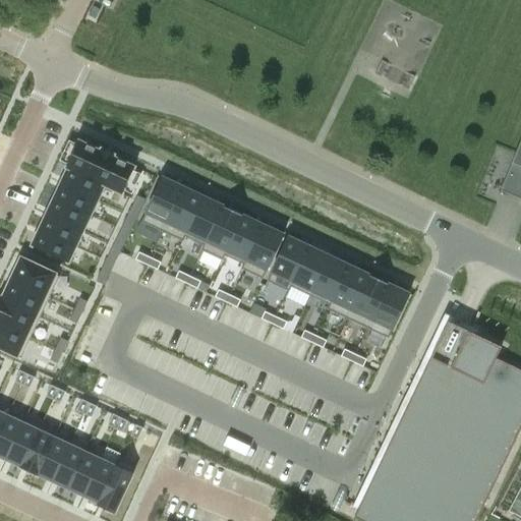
[(520,200),(520,137),(500,192),(520,200)]
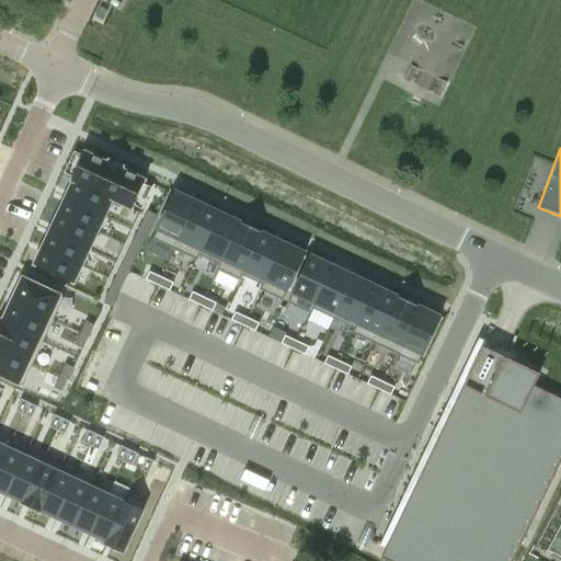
[(83,152),(71,180),(132,208),(144,181),(121,170),(122,168),(109,160),(107,163),(83,152)]
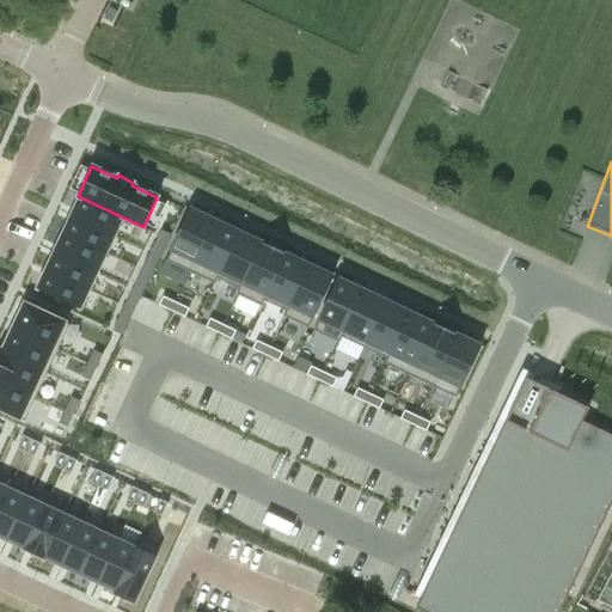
[(79,199),(72,215),(112,236),(121,218),(142,228),(144,227),(78,196),(77,197),(79,199)]
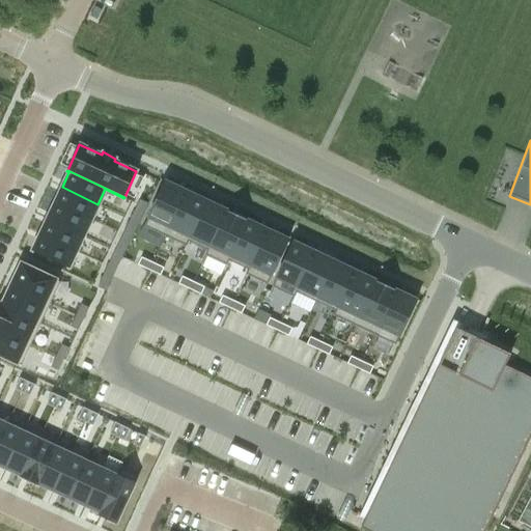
[(165,182),(144,226),(165,236),(187,192),(165,182)]
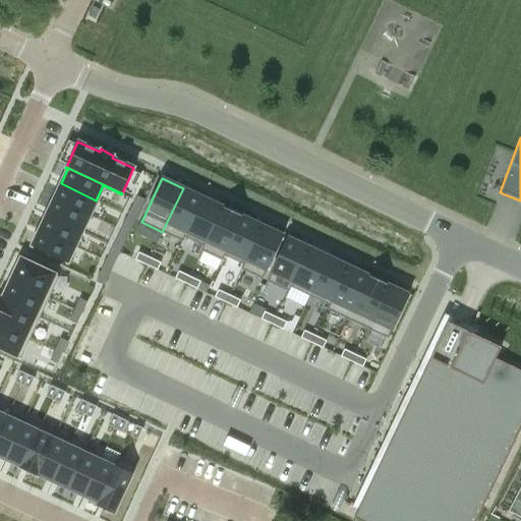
[(61,183),(54,198),(89,216),(96,200),(61,183)]
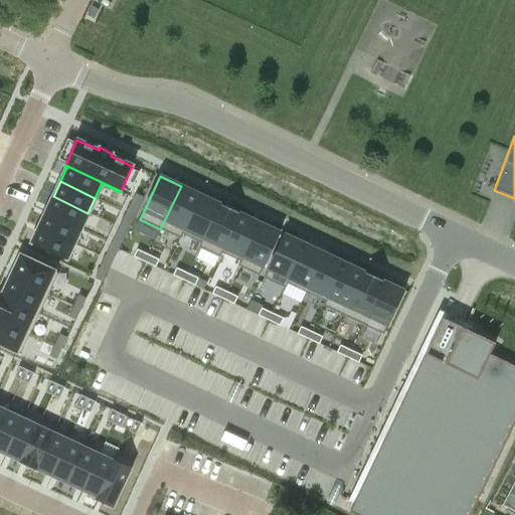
[(181,186),(160,229),(180,238),(200,195),(181,186)]
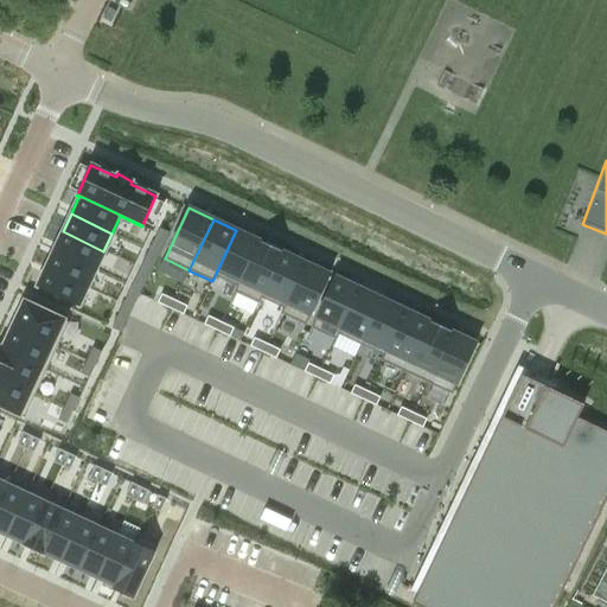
[(236,230),(212,281),(213,282),(216,276),(236,287),(234,292),(235,292),(260,241),(236,230)]
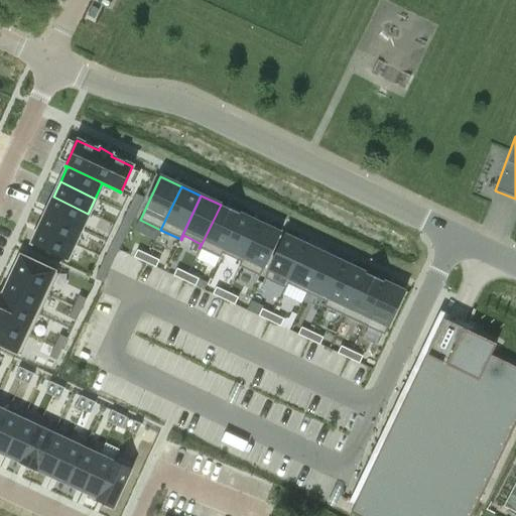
[(53,197),(45,213),(81,229),(88,214),(53,197)]
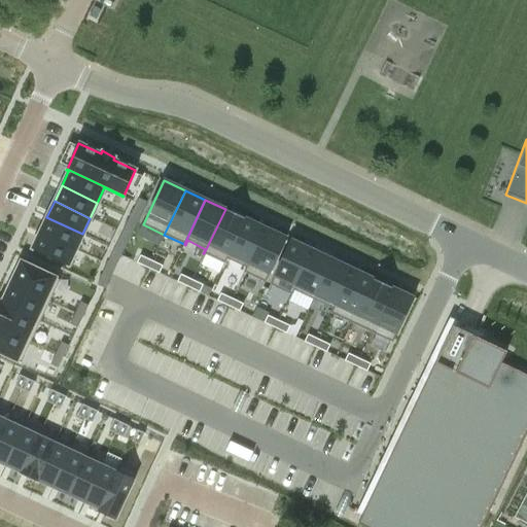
[(136,202),(131,212),(138,215),(143,205),(136,202)]
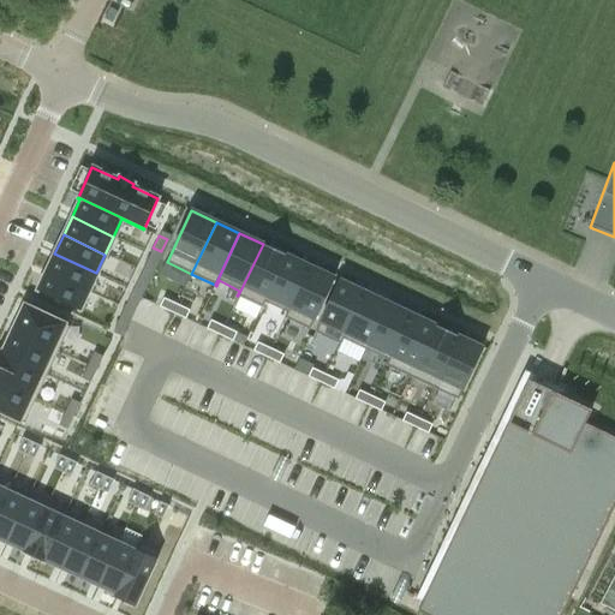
[(263,244),(238,296),(262,308),(286,255),(263,244)]
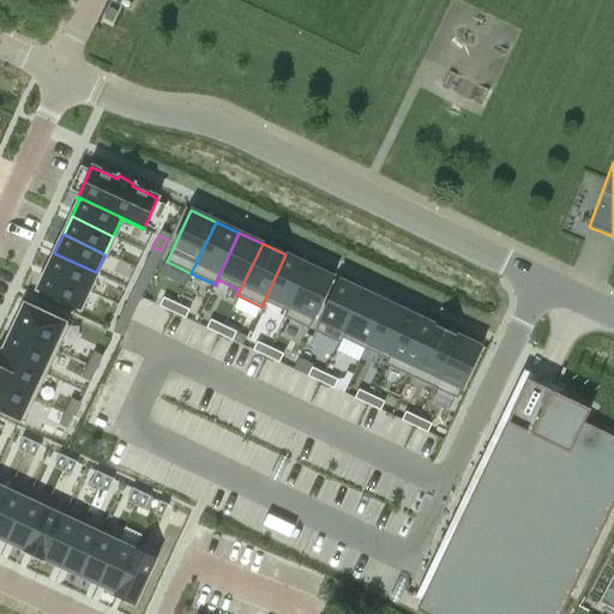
[(152,247),(146,259),(156,263),(161,251),(152,247)]
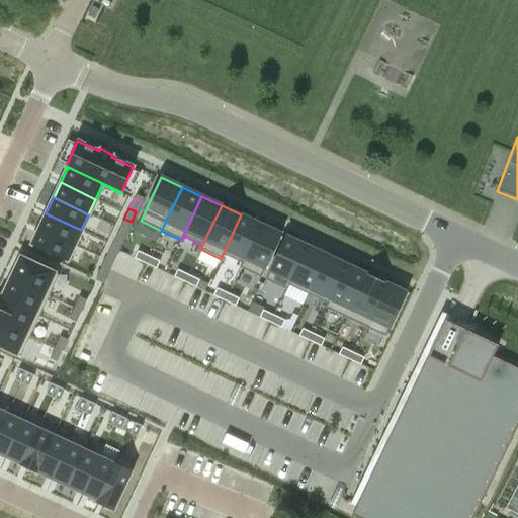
[(46,213),(38,229),(74,245),(81,230),(46,213)]
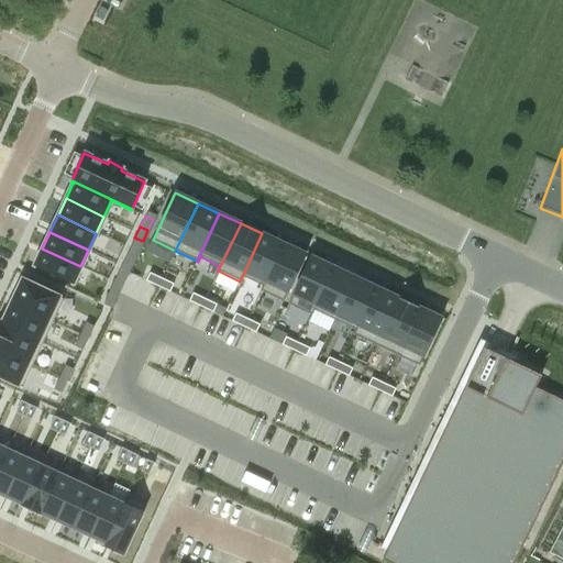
[(262,233),(240,282),(241,282),(243,277),(263,286),(260,290),(261,291),(284,244),(262,233)]
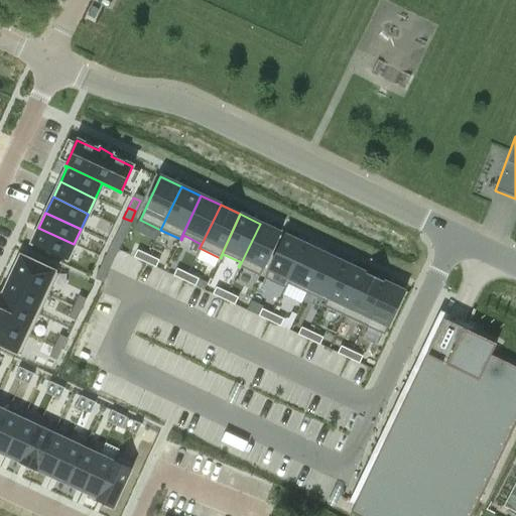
[(123,218),(118,228),(126,231),(131,221),(123,218)]
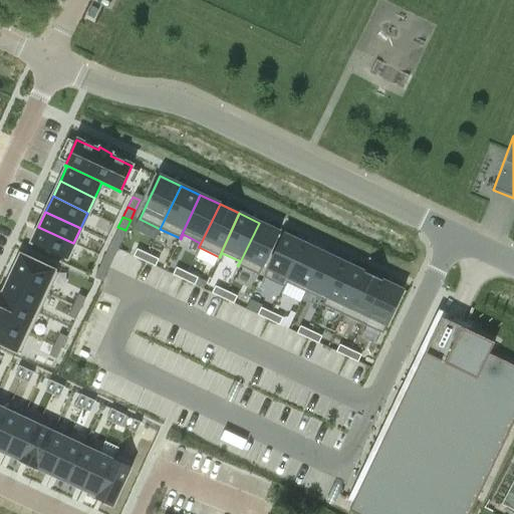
[(259,223),(238,266),(259,275),(279,232),(259,223)]
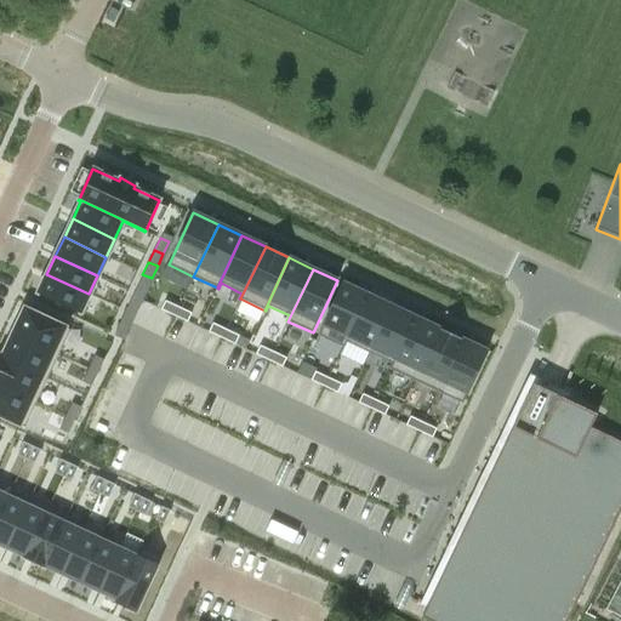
[(46,274),(38,294),(80,313),(89,294),(46,274)]
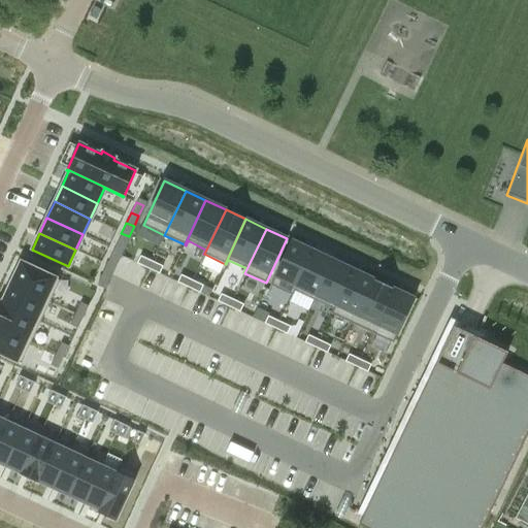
[(121,233),(117,243),(124,246),(129,236),(121,233)]
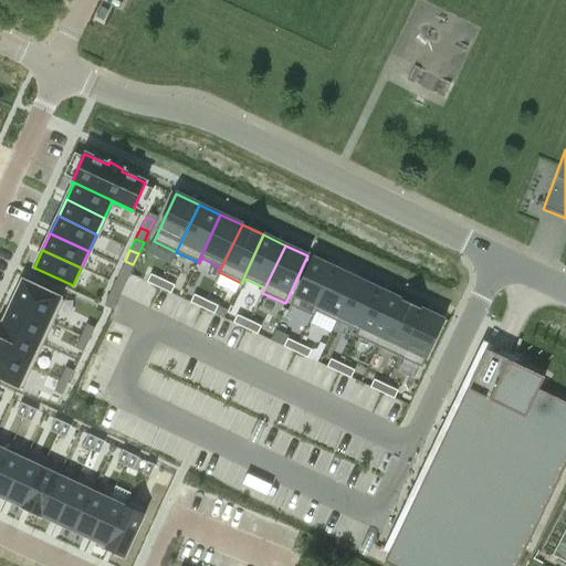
[(313,258),(290,306),(313,316),(335,269),(313,258)]
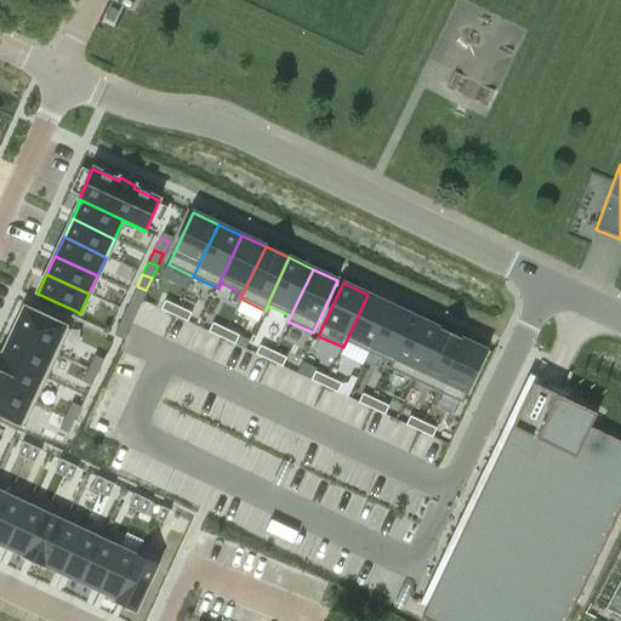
[(137,286),(131,298),(140,302),(146,290),(137,286)]
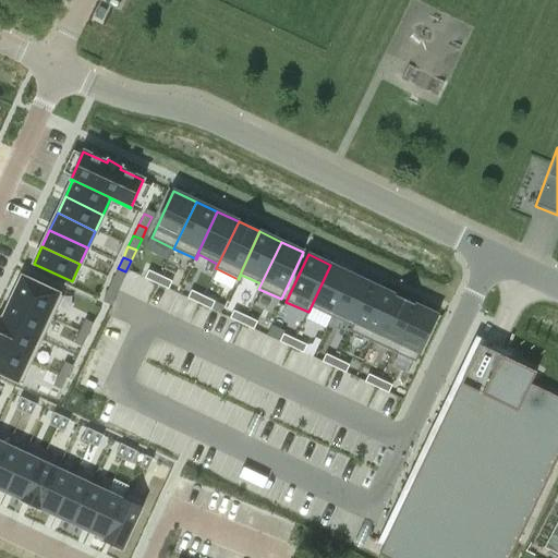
[(330,265),(308,312),(310,313),(312,307),(331,317),(352,275),(330,265)]
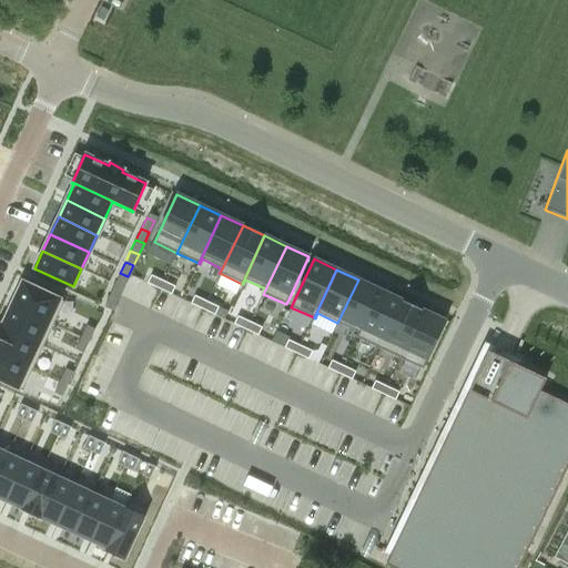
[(120,273),(114,284),(122,288),(128,276),(120,273)]
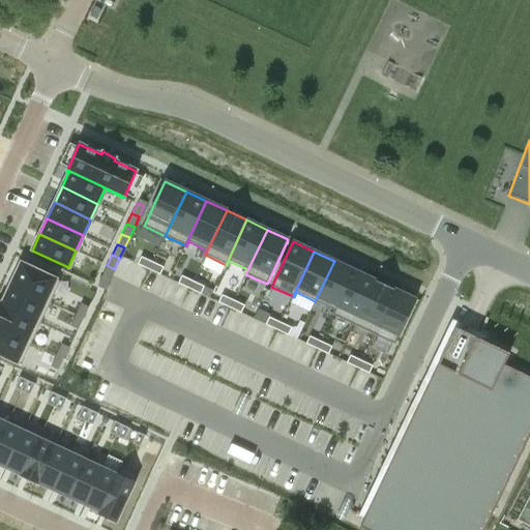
[(149,270),(152,262),(141,257),(138,264),(148,269),(149,270)]
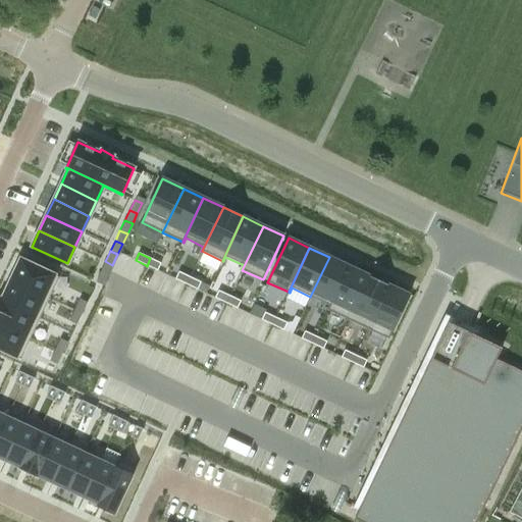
[(329,257),(310,297),(329,306),(327,310),(328,311),(349,266),(329,257)]
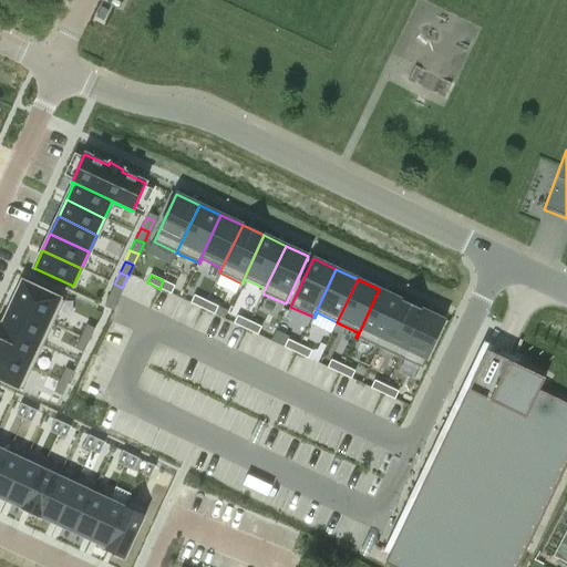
[(175,286),(163,280),(160,289),(172,295),(175,286)]
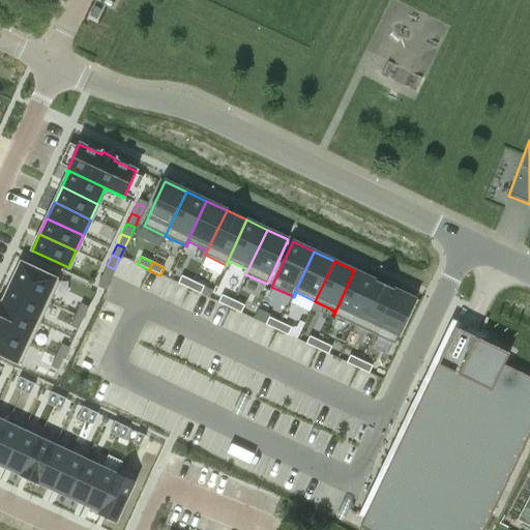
[(20,263),(9,284),(49,302),(58,281),(20,263)]
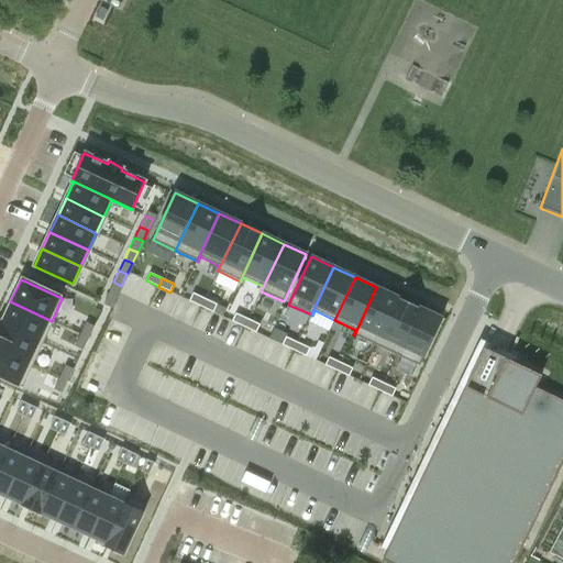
[(113,282),(108,293),(116,297),(121,286),(113,282)]
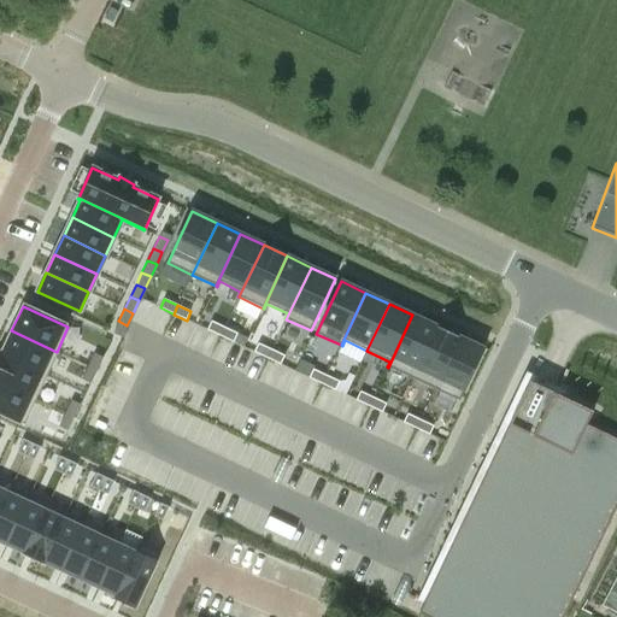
[(412,315),(388,368),(411,378),(436,327),(412,315)]
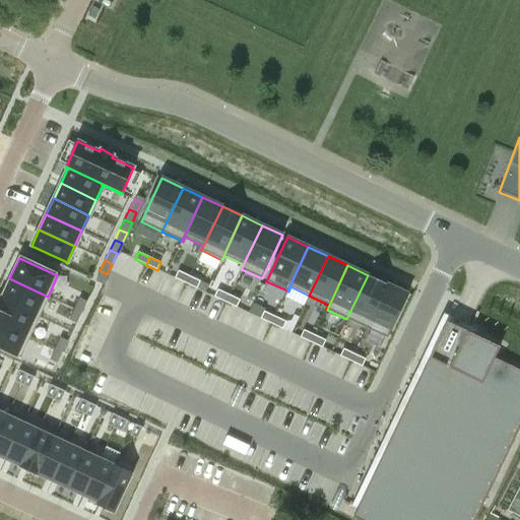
[(100,270),(94,280),(102,284),(107,274),(100,270)]
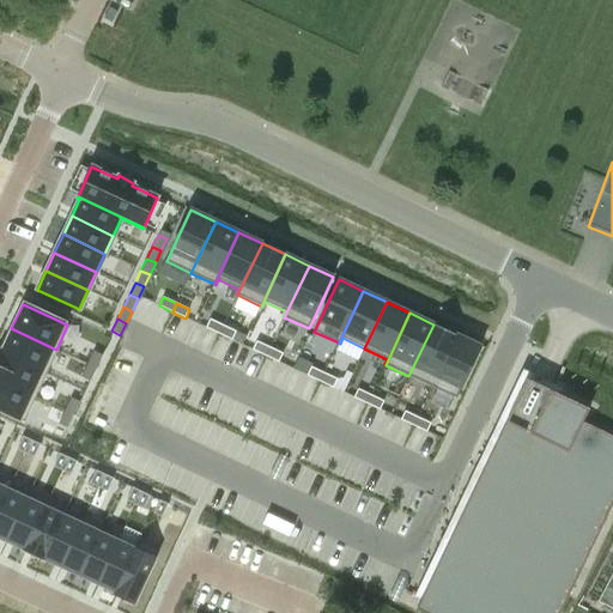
[(219,334),(223,326),(211,320),(206,328),(219,334)]
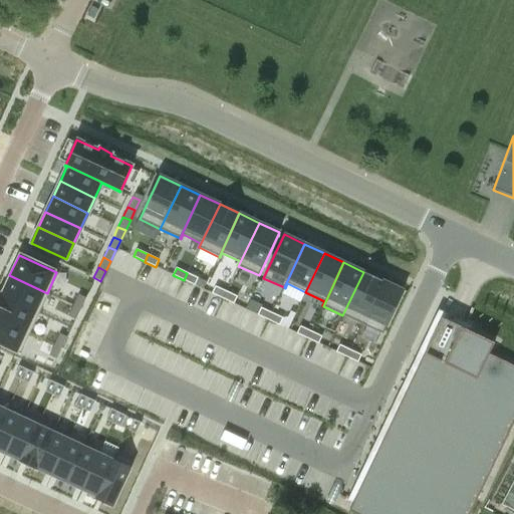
[(363,272),(342,315),(362,324),(382,281),(363,272)]
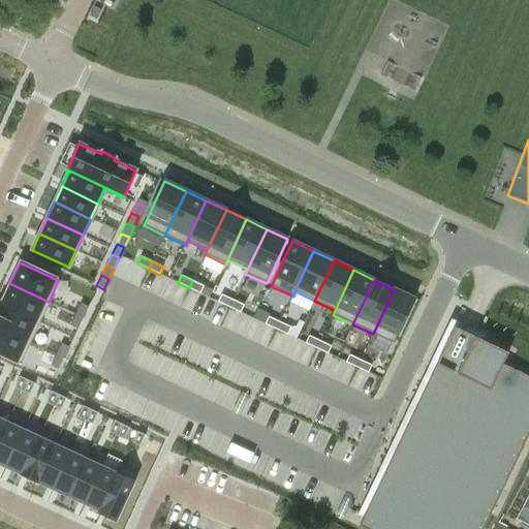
[(204,286),(192,281),(189,288),(200,293),(204,286)]
